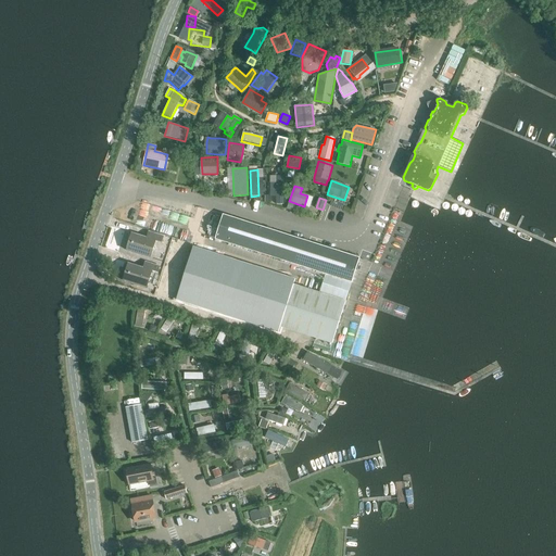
[(339,209),(342,201),(332,198),(330,204),(339,209)]
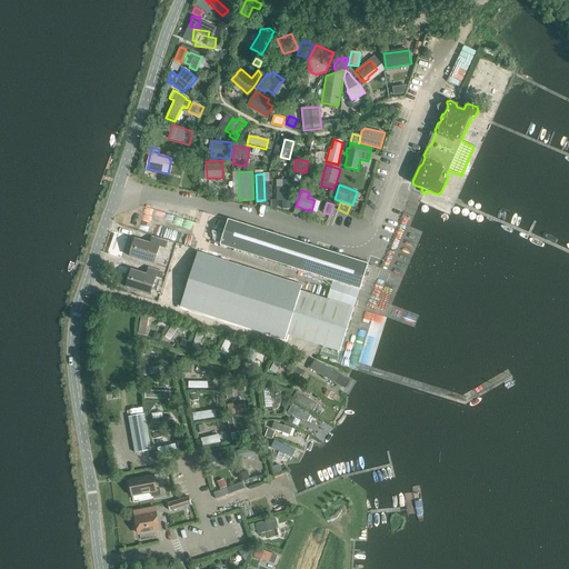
[(296,208),(293,215),(301,218),(303,211),(296,208)]
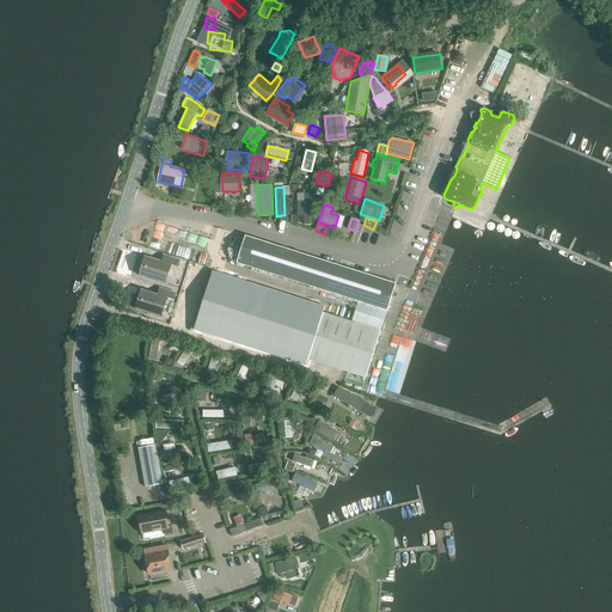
[(357,303),(387,312),(392,295),(396,285),(245,236),(237,263),(357,303)]
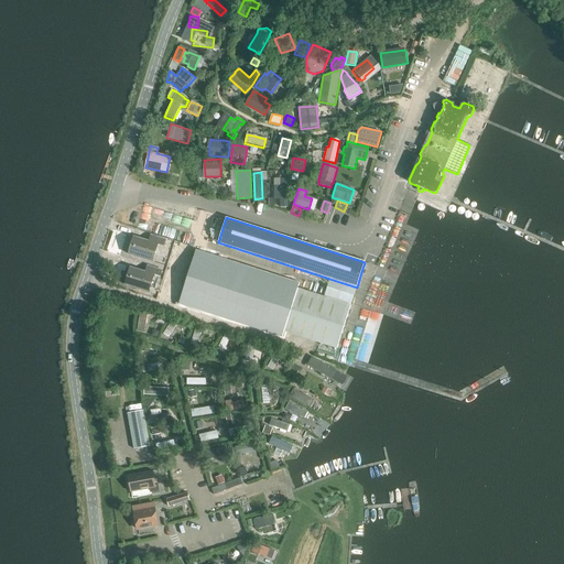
[(133,237),(128,255),(153,261),(158,245),(164,247),(166,240),(153,236),(151,242),(133,237)]
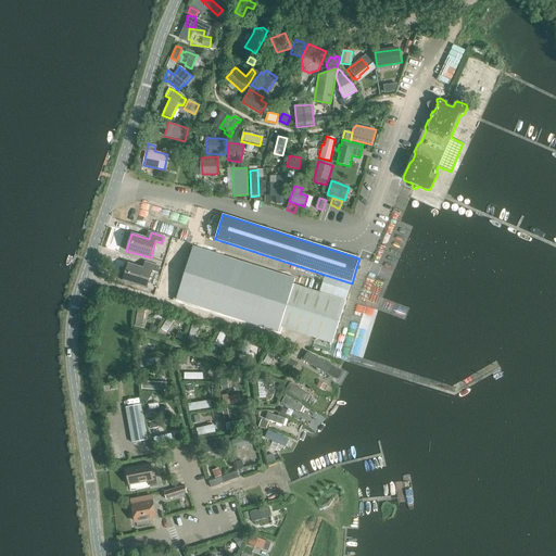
[(184,301),(197,243),(171,238),(158,295),(184,301)]
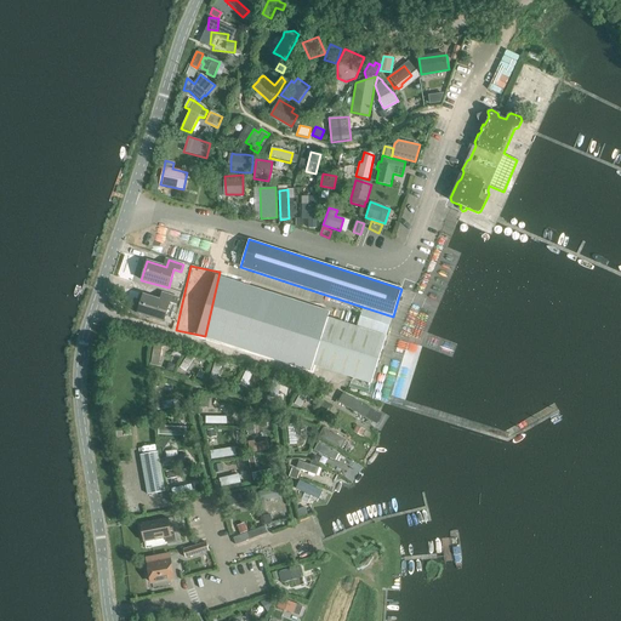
[(143,295),(137,313),(164,322),(170,303),(177,306),(178,298),(165,294),(163,301),(143,295)]
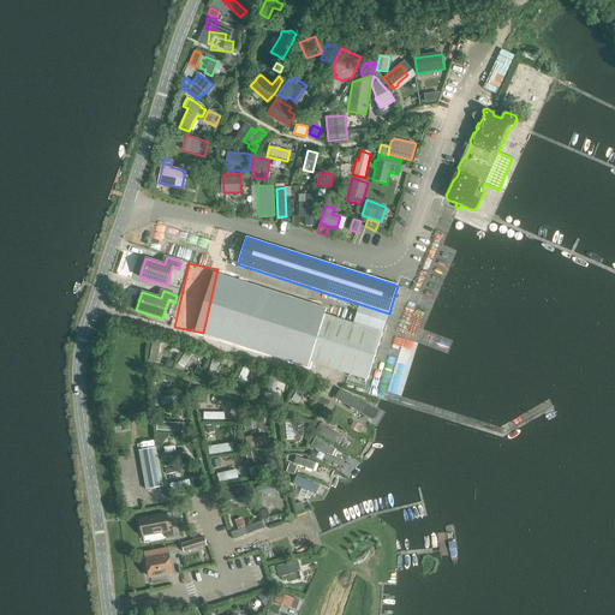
[(228,304),(218,342),(245,350),(256,312),(228,304)]
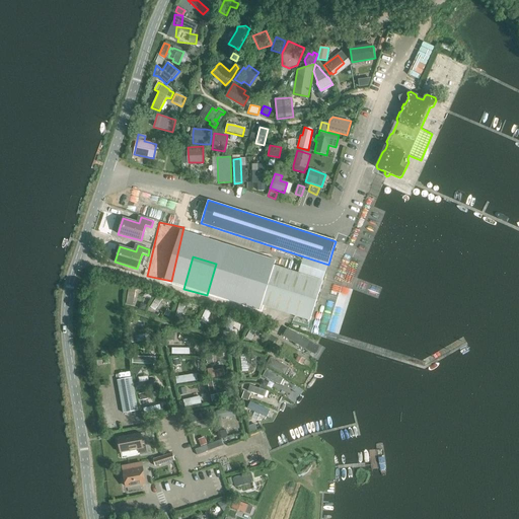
[(298,274),(322,282),(328,265),(303,256),(298,274)]
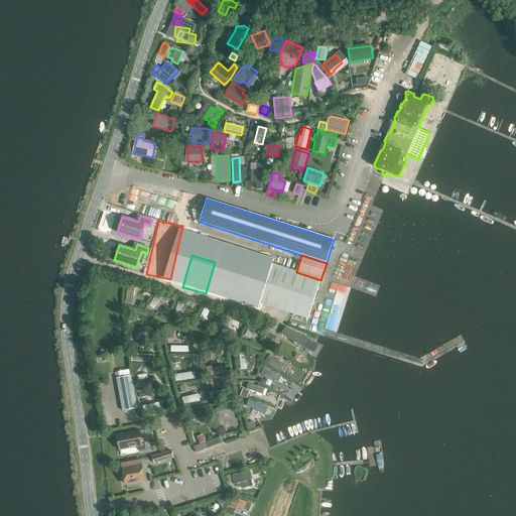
[(260,303),(308,318),(320,280),(296,272),(272,264),(260,303)]
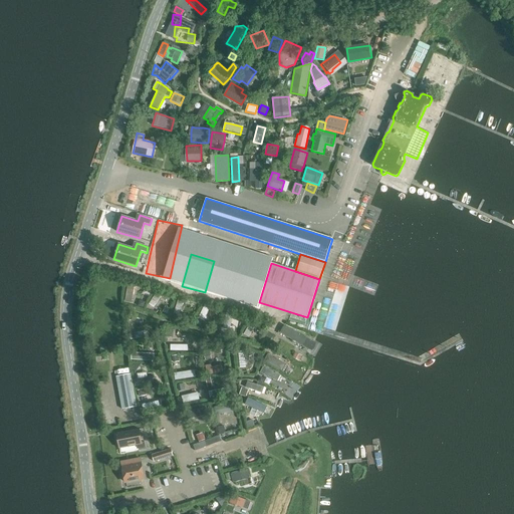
[(125,301),(133,301),(135,287),(127,287),(125,301)]
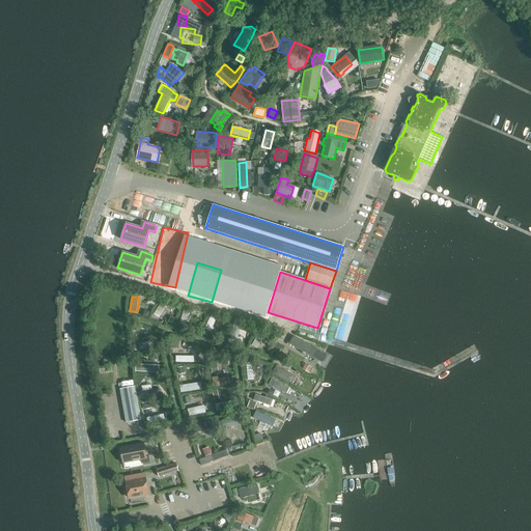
[(329,356),(296,336),(290,345),(324,365),(329,356)]
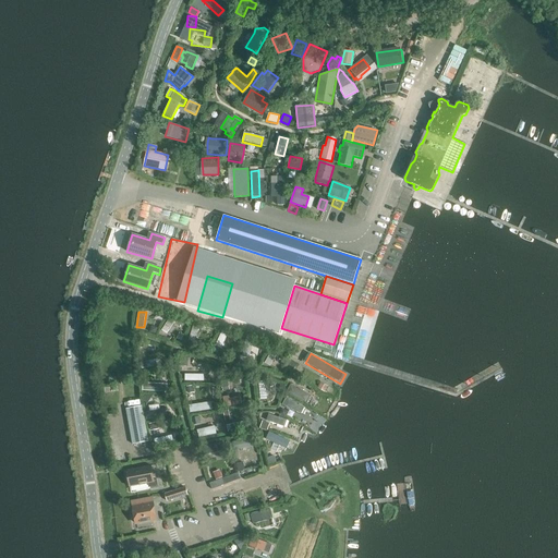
[(291,361),(288,366),(293,370),(296,364),(291,361)]
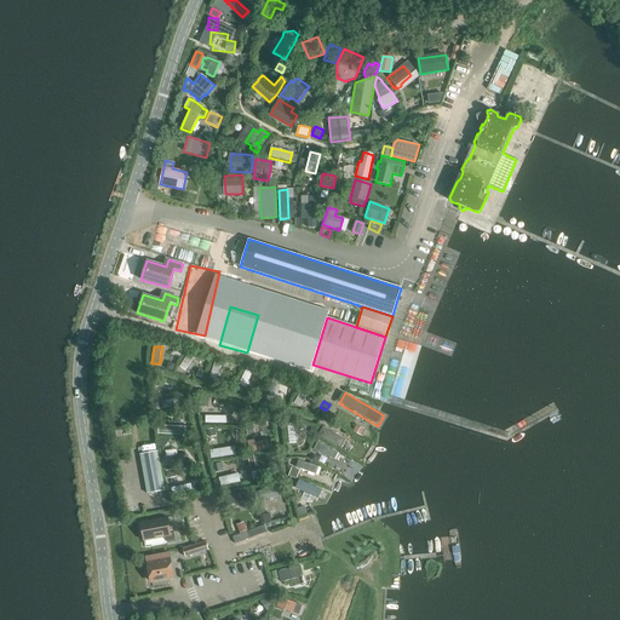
[(326,438),(342,447),(346,438),(331,430),(326,438)]
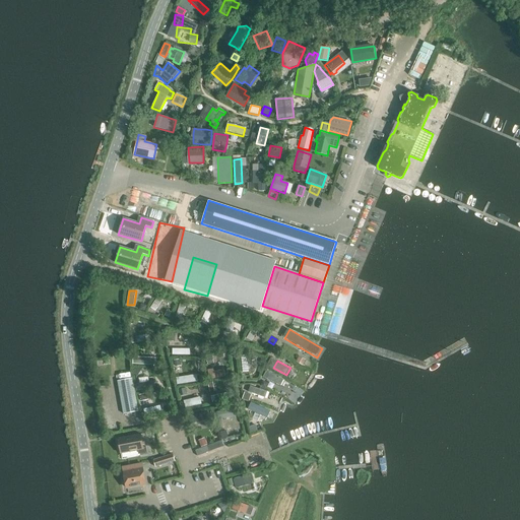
[(135,378),(142,368),(134,369),(135,378)]
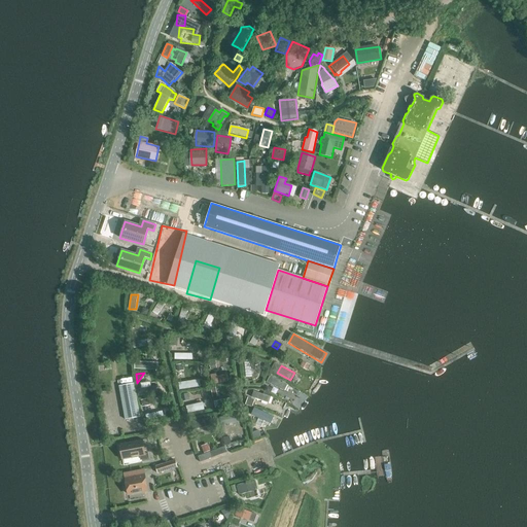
[(273,387),(272,392),(278,393),(279,389),(287,390),(289,381),(269,377),(268,385),(273,387)]
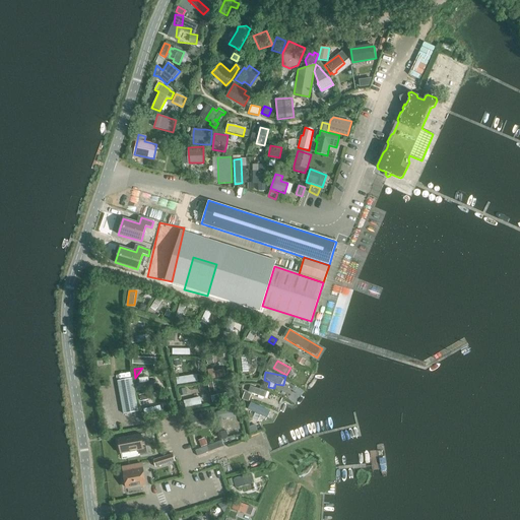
[(153,381),(149,381),(149,376),(138,377),(139,389),(154,388),(153,381)]
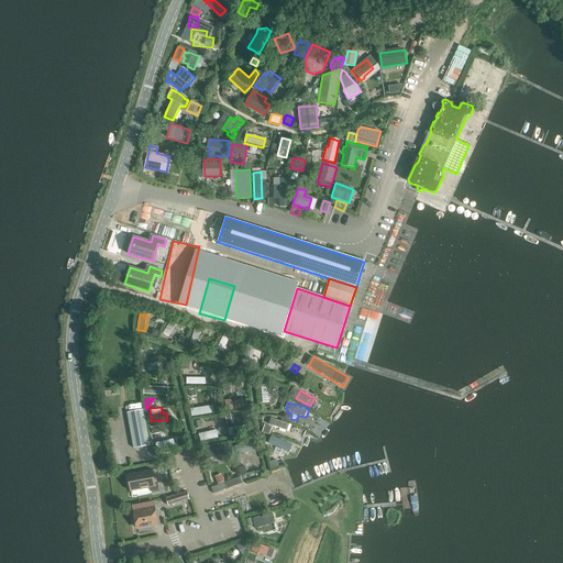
[(128,412),(134,449),(150,445),(143,410),(128,412)]
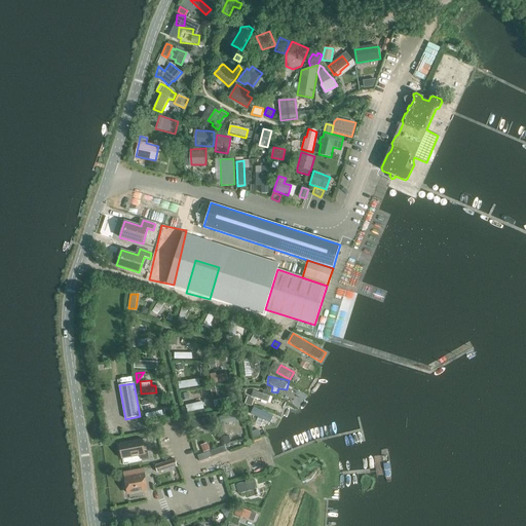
[(254,400),(248,397),(246,404),(252,406),(254,400)]
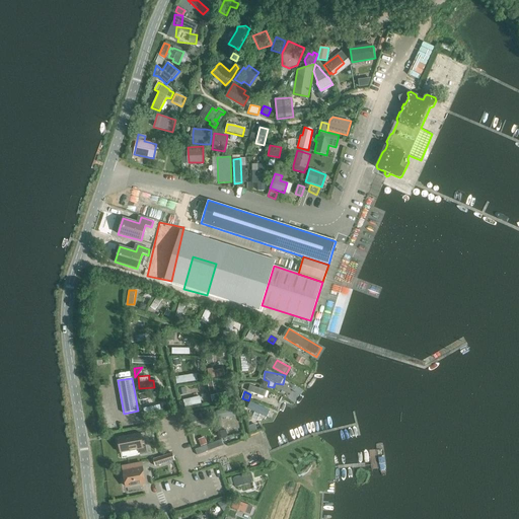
[(140,453),(147,452),(146,446),(143,447),(141,433),(118,438),(121,453),(139,449),(140,453)]
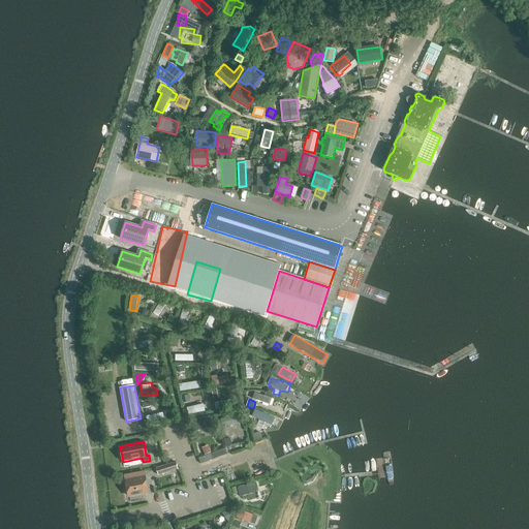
[(158,475),(178,469),(176,462),(156,468),(158,475)]
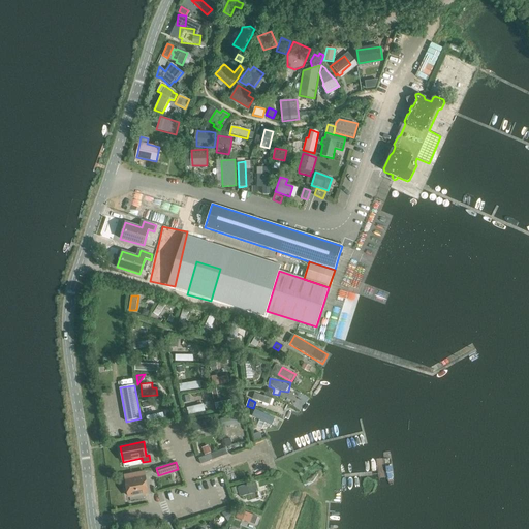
[(144,485),(146,485),(144,471),(125,475),(129,495),(145,492),(144,485)]
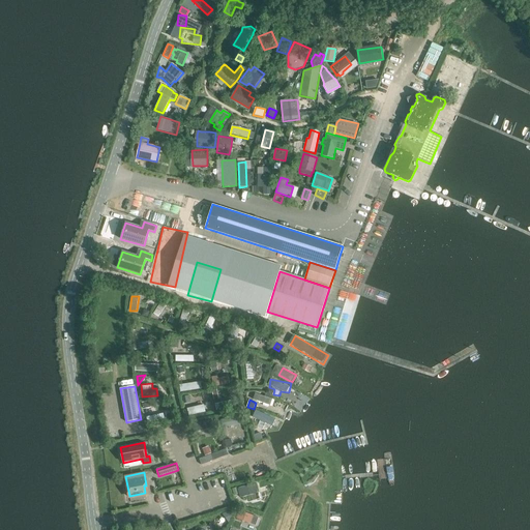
[(252,500),(262,498),(258,482),(239,488),(241,497),(249,495),(252,500)]
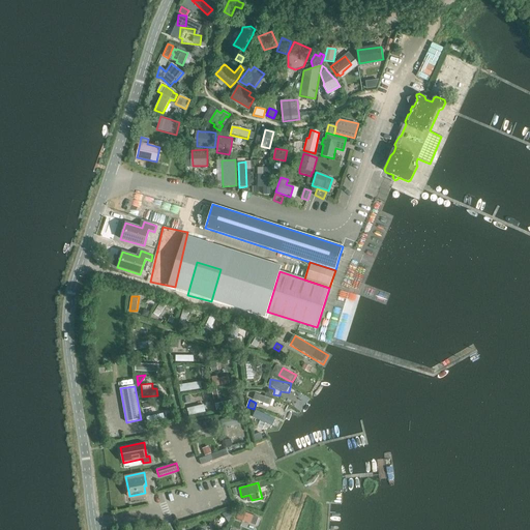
[(240,509),(237,518),(257,525),(260,517),(240,509)]
